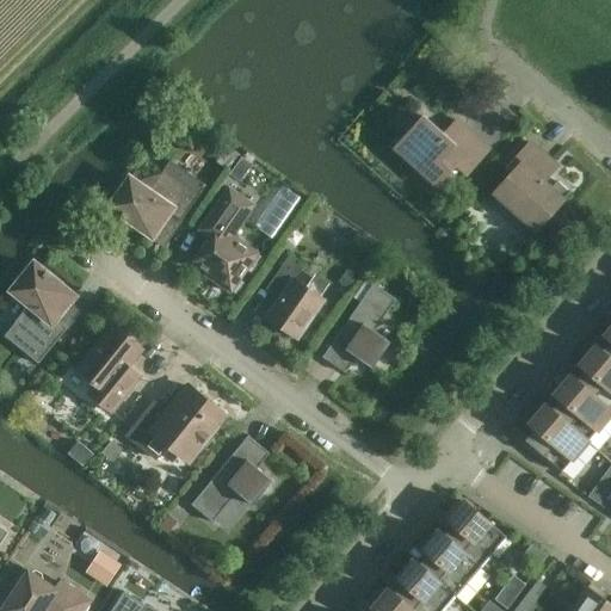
[(443,135),(423,117),(399,143),(440,181),(456,166),(466,176),(487,152),(455,122),(443,135)]
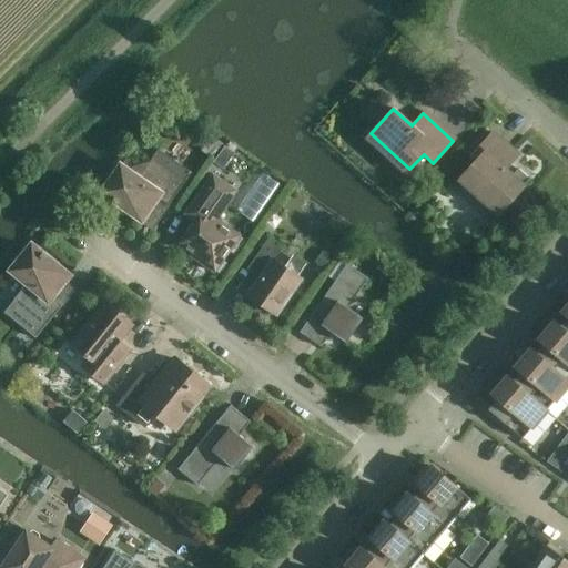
[(513,175),(506,169),(516,156),(492,134),(472,156),(476,161),(463,175),(503,211),(525,185),(524,185),(529,180),(518,169),(513,175)]
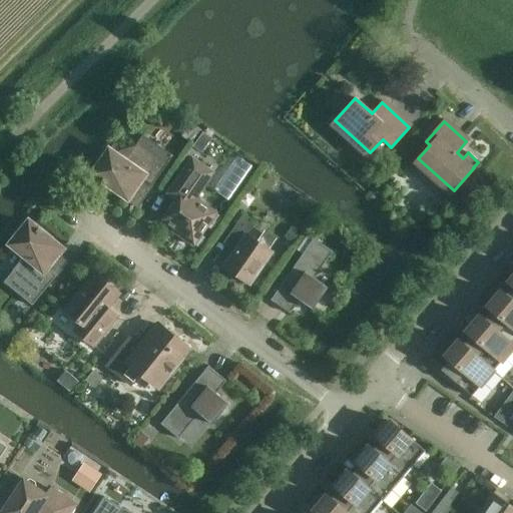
[(191,144),(201,131),(191,123),(181,137),(191,144)]
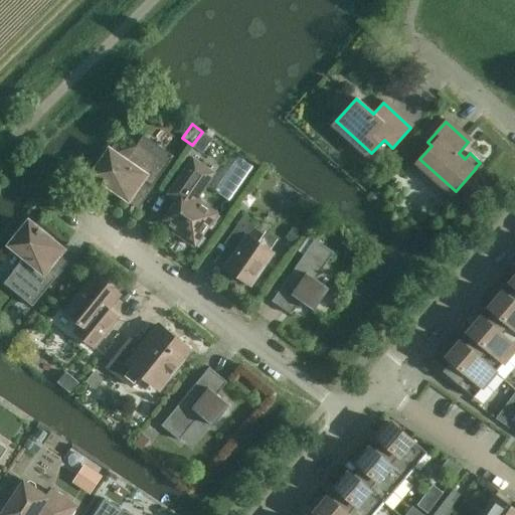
[(202,153),(212,139),(203,133),(193,147),(202,153)]
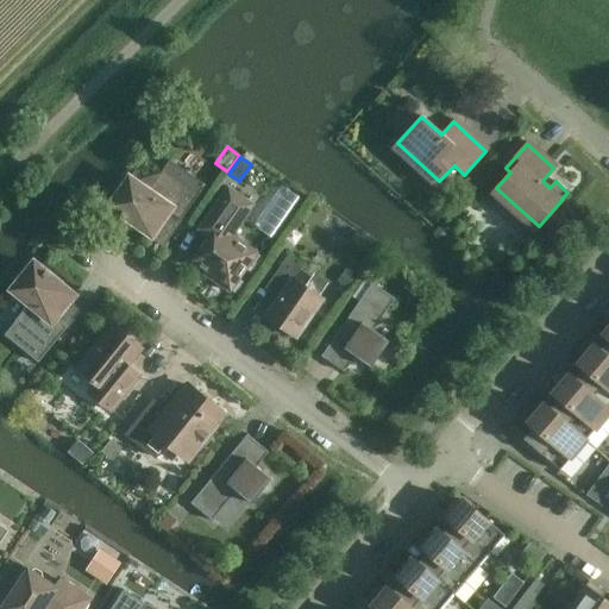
[(199,195),(205,186),(169,161),(162,170),(148,192),(130,180),(112,205),(108,202),(106,206),(150,237),(168,212),(181,221),(199,195)]
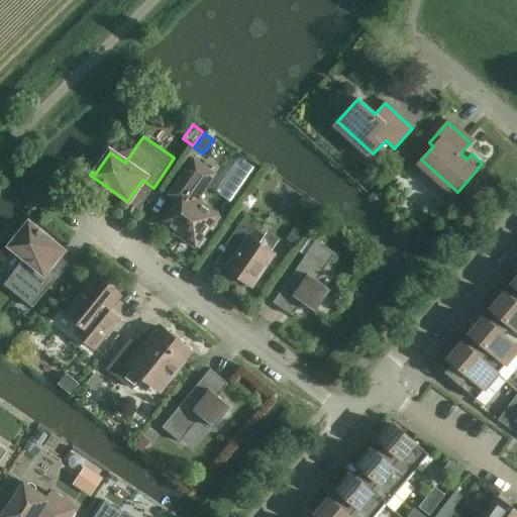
[(177,202),(164,221),(182,234),(179,237),(195,248),(211,226),(216,230),(223,219),(218,216),(218,215),(197,200),(215,174),(193,159),(173,188),(182,194),(177,202)]
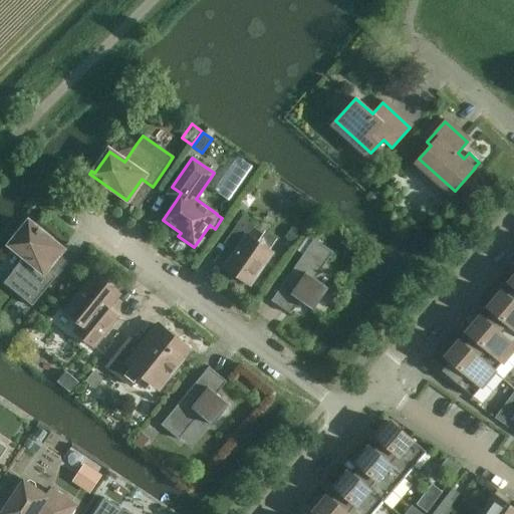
[(232,255),(224,267),(249,285),(272,252),(270,250),(269,250),(257,242),(248,235),(254,226),(242,217),(226,240),(237,248),(232,255)]
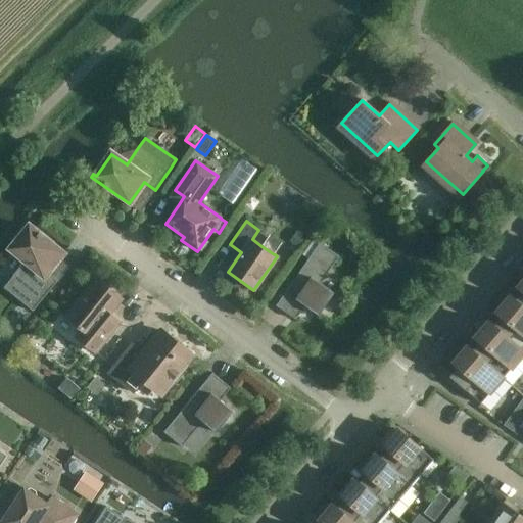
[(63,252),(27,223),(25,226),(28,228),(25,232),(21,230),(12,241),(15,243),(11,249),(26,260),(3,288),(33,312),(57,281),(47,273),(63,252)]
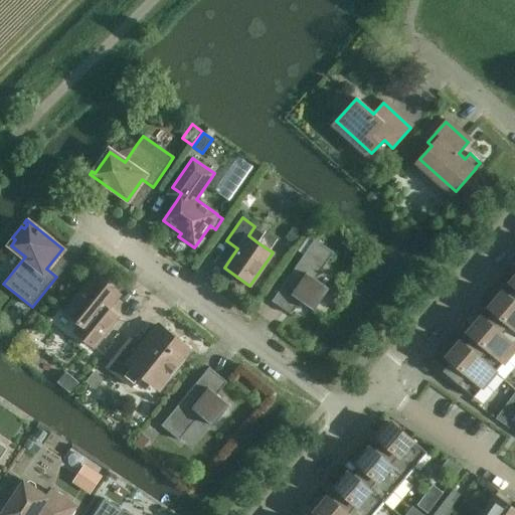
[(419,223),(416,227),(416,231),(420,234),(425,234),(428,231),(428,226),(424,223),(419,223)]
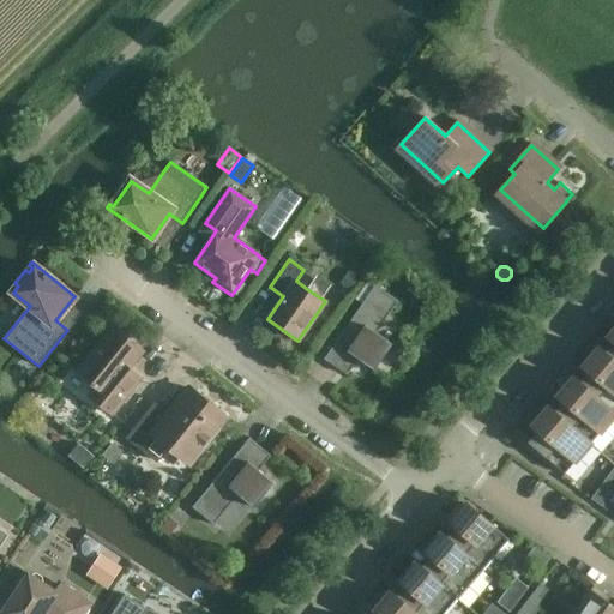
[(361,278),(350,270),(341,283),(351,292),(361,278)]
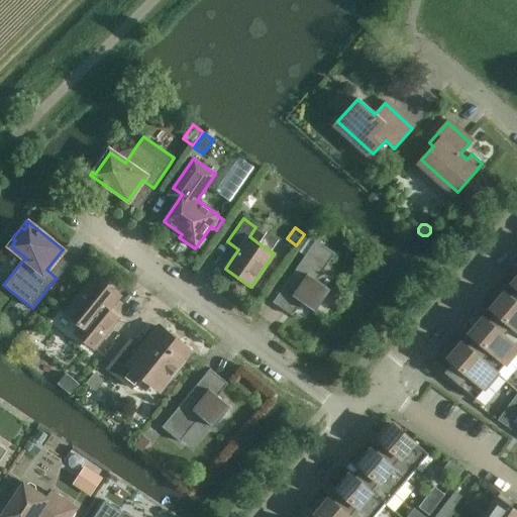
[(305,256),(282,289),(292,296),(302,303),(315,312),(330,290),(317,281),(335,253),(316,240),(310,236),(298,251),(305,256)]
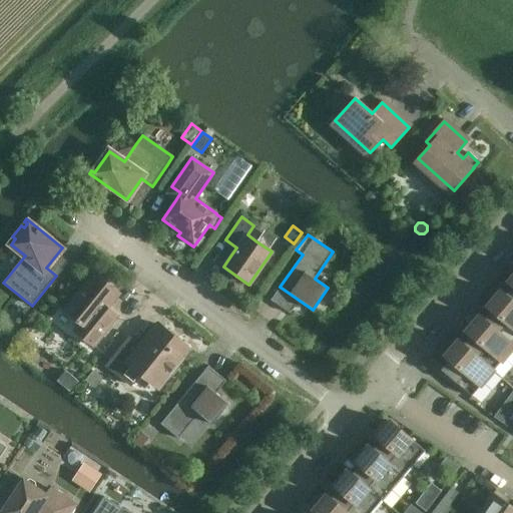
[(94,347),(114,322),(119,316),(108,307),(119,294),(94,274),(64,311),(80,323),(74,331),(94,347)]
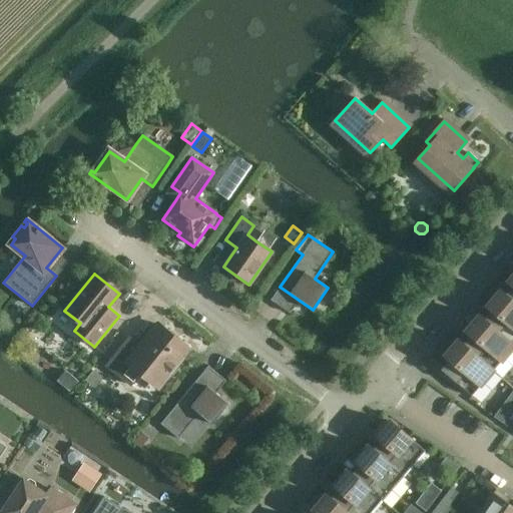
[(512,302),(505,296),(501,292),(487,308),(492,311),(484,320),(498,332),(512,345),(512,302)]
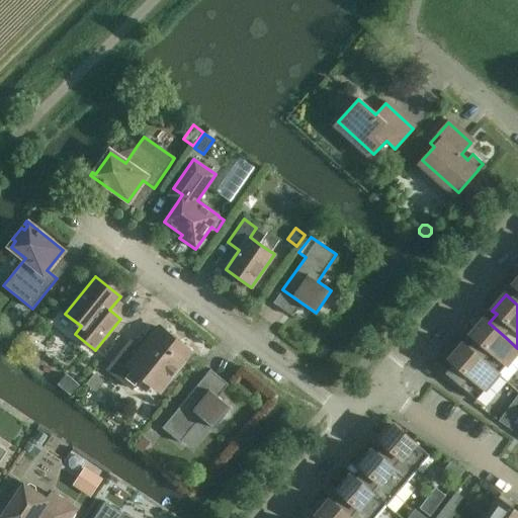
[(503,335),(489,323),(485,319),(470,335),(475,339),(467,348),(482,360),(498,375),(517,351),(517,348),(503,335)]
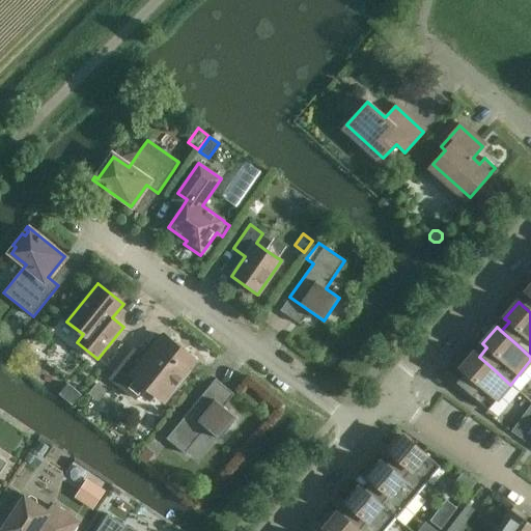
[(196,363),(162,336),(144,358),(134,350),(110,379),(135,399),(145,386),(165,401),(177,387),(179,388),(185,382),(183,380),(196,363)]
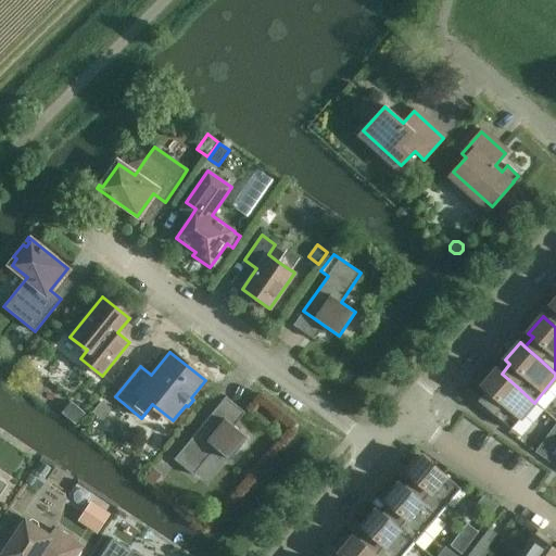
[(517,387),(502,374),(497,369),(482,387),(487,390),(478,401),(512,430),(534,403),(517,387)]
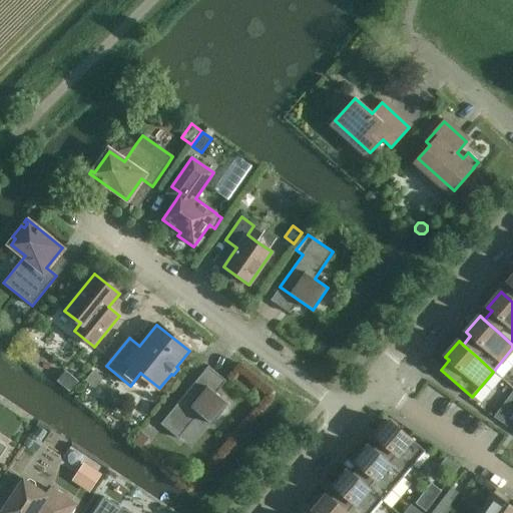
[(94,370),(85,381),(95,389),(104,378),(94,370)]
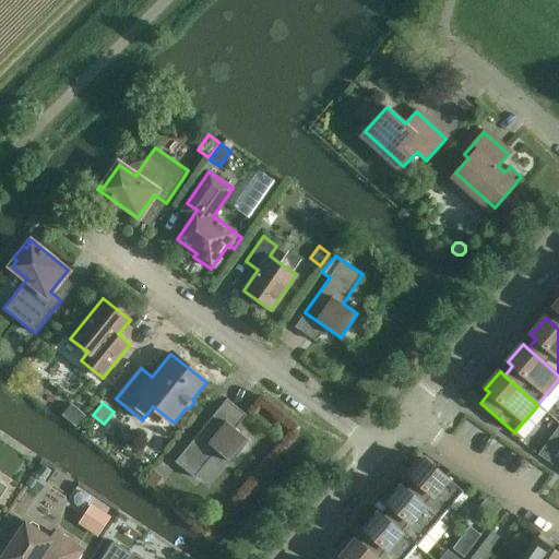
[(72,404),(62,415),(75,427),(85,416),(72,404)]
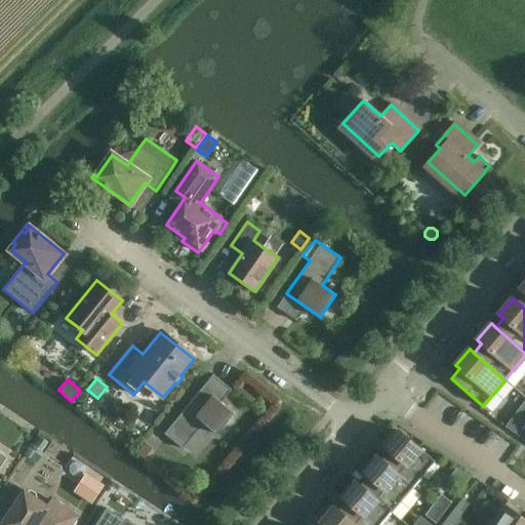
[(202,388),(164,434),(183,449),(204,423),(216,435),(234,413),(220,403),(211,395),(202,388)]
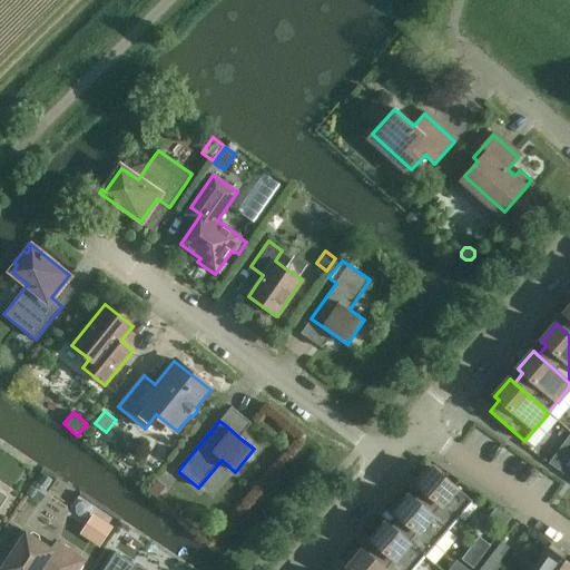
[(430,513),(449,529),(472,501),(433,468),(419,485),(423,490),(414,500),(430,513)]
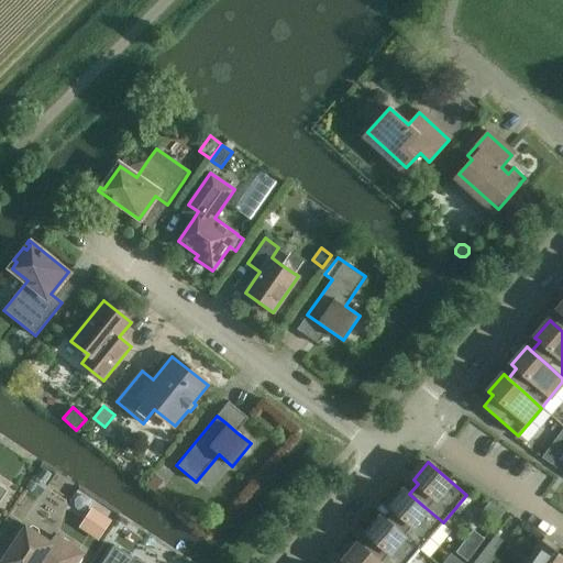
[(155,493),(164,481),(155,474),(146,486),(155,493)]
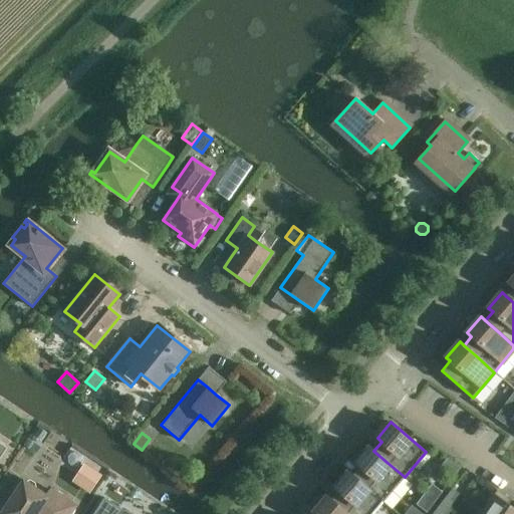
[(388,463),(373,451),(369,447),(356,463),(360,466),(352,475),(366,487),(383,502),(405,477),(388,463)]
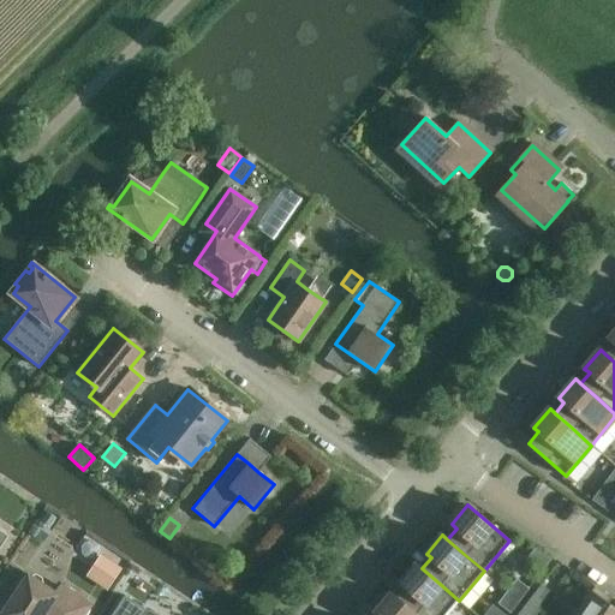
[(106,557),(91,580),(107,591),(121,568),(106,557)]
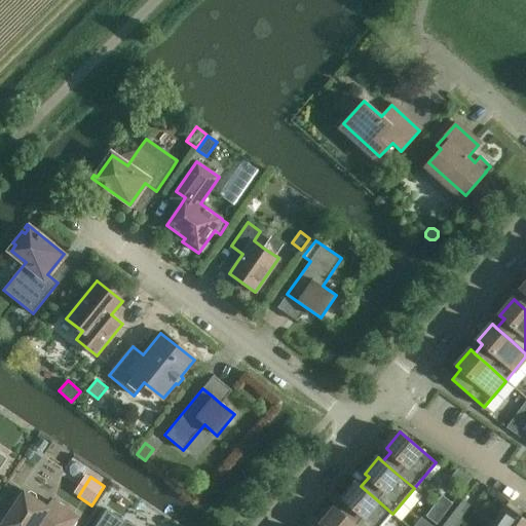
[(375,498),(361,486),(357,483),(343,498),(347,502),(339,512),(353,524),(354,524),(355,525),(381,525),(392,514),(375,498)]
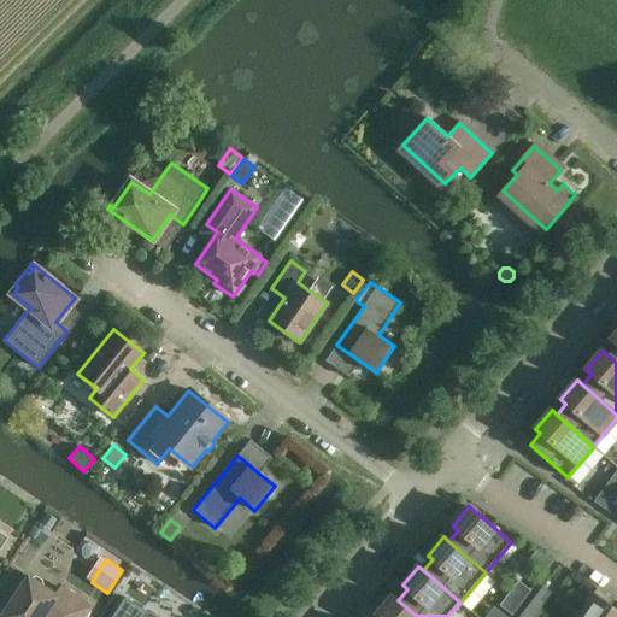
[(30,580),(28,579),(11,605),(6,601),(0,611),(0,616),(42,616),(43,616),(46,616),(83,616),(89,607),(60,588),(56,595),(42,587),(41,581),(36,579),(30,580)]
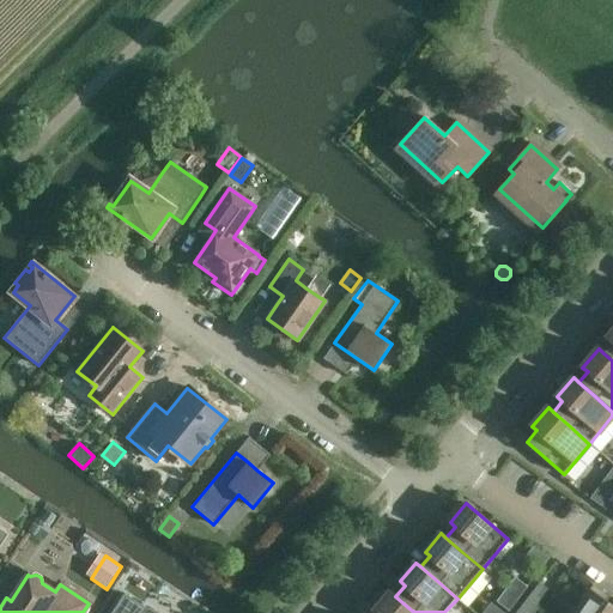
[(505,589),(519,599),(527,587),(515,577),(505,589)]
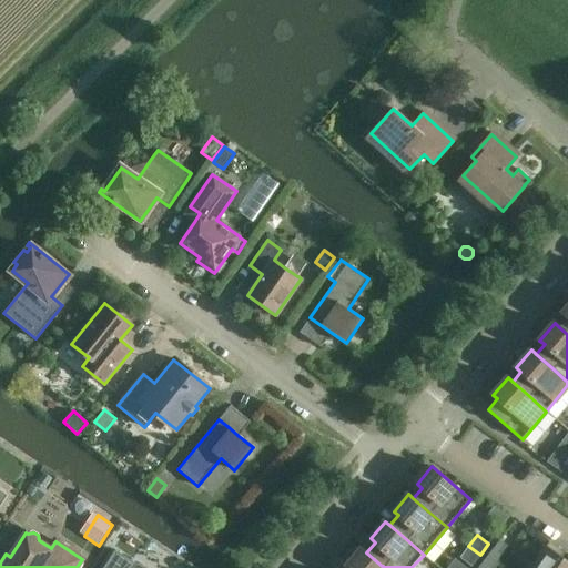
[(487,556),(497,564),(509,547),(500,539),(487,556)]
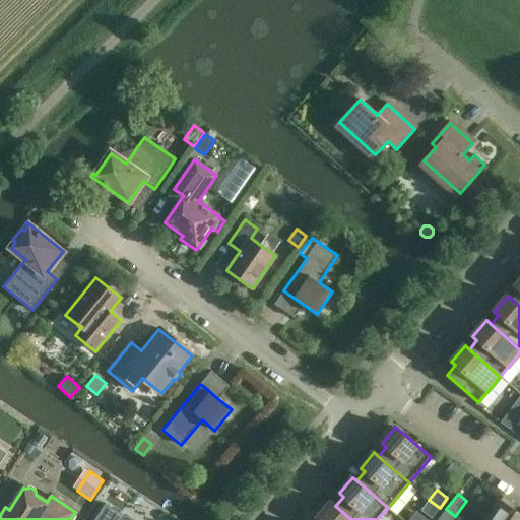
[(503,496),(485,519),(519,519),(519,514),(515,511),(518,506),(503,496)]
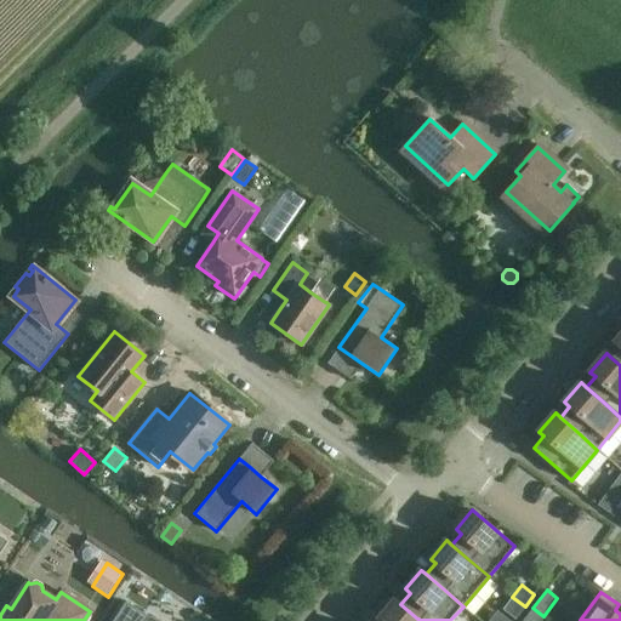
[(516,619),(525,607),(512,597),(503,609),(516,619)]
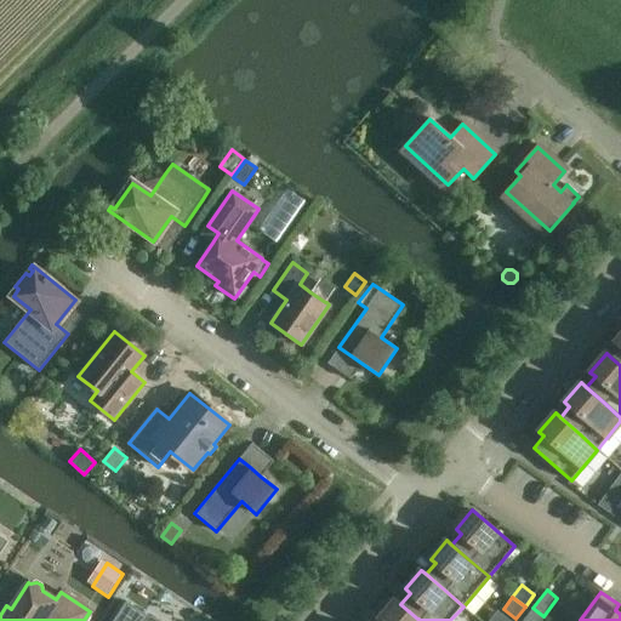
[(417,619),(400,604),(396,599),(380,619),(381,620),(420,620),(419,619),(417,619)]
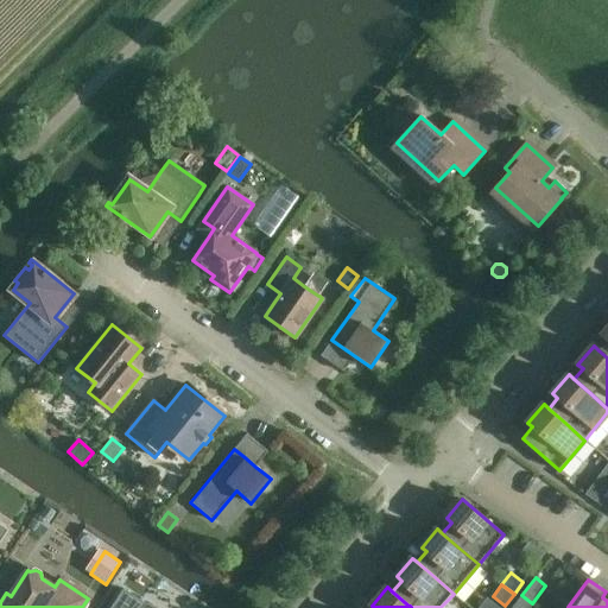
[(111,607),(152,607),(146,605),(124,589),(111,607)]
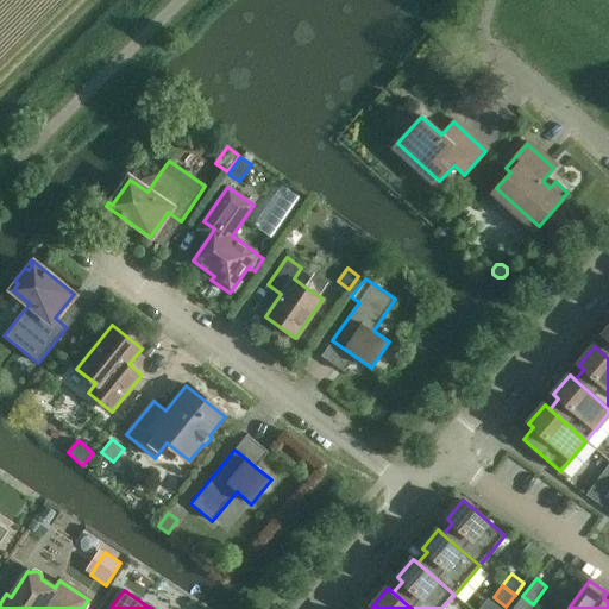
[(528,608),(533,604),(522,596),(512,608),(528,608)]
